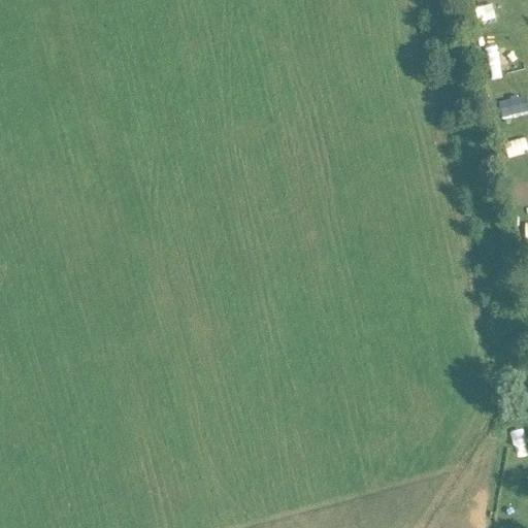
[(477,20),(496,14),(491,0),(477,0),(472,2),(477,20)]
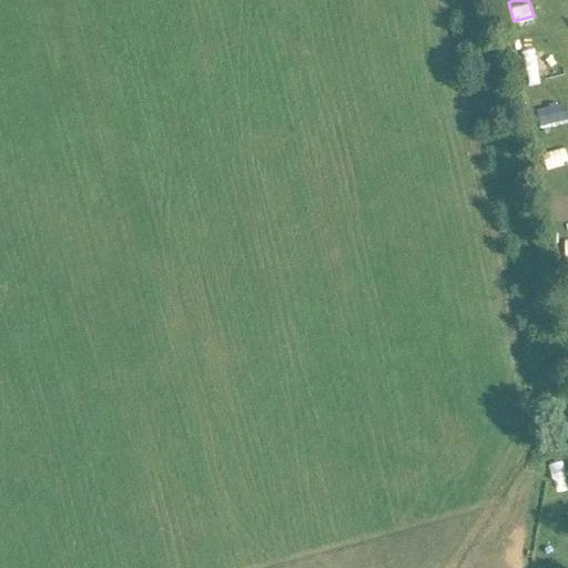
[(553,46),(523,51),(526,74),(557,69),(553,46)]
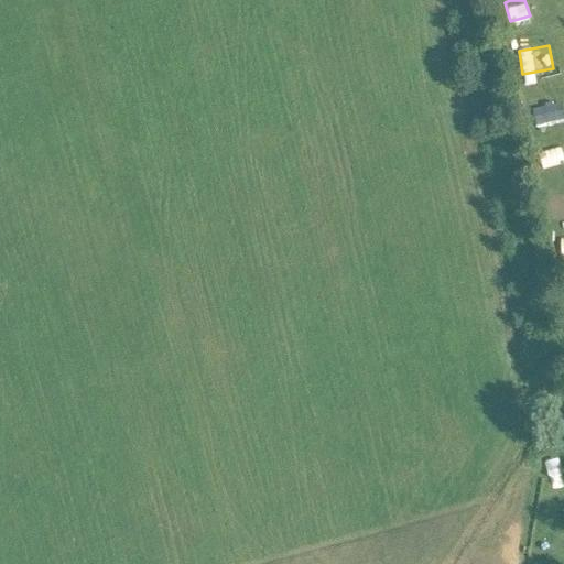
[(532,126),(554,120),(550,102),(528,107),(532,126)]
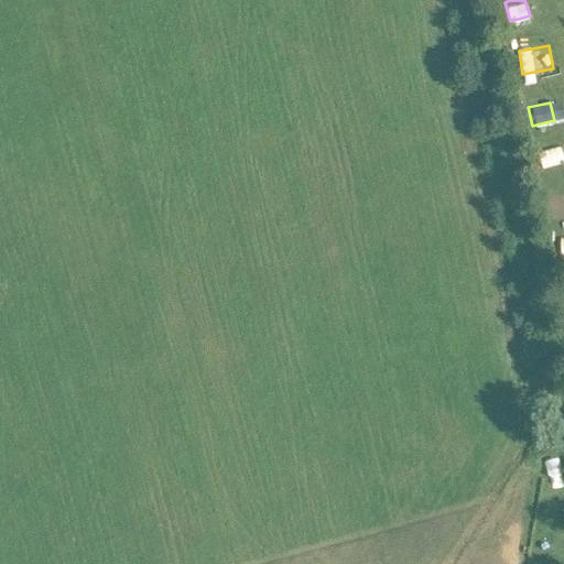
[(560,148),(539,151),(542,172),(563,169),(560,148)]
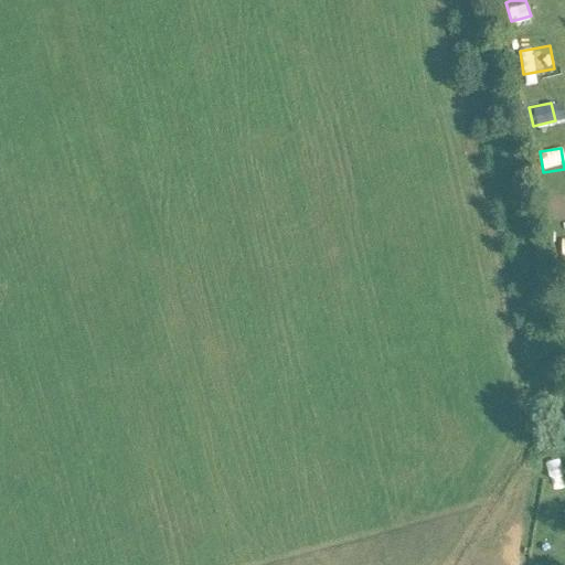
[(553,221),(564,220),(564,196),(552,198),(553,221)]
